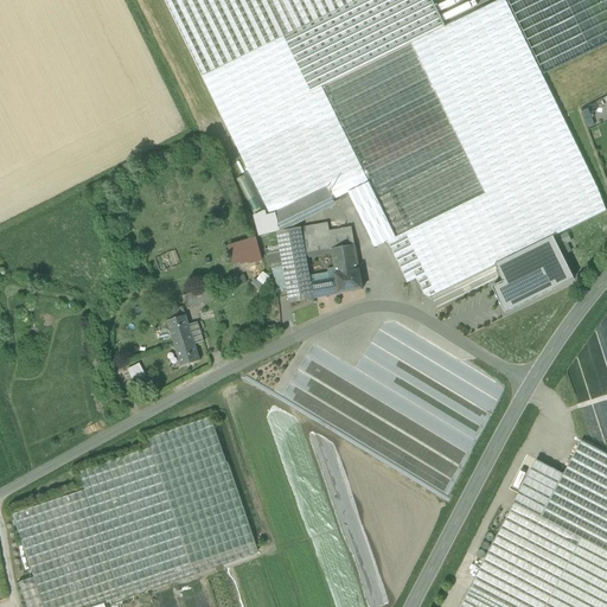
[(166,0),(205,75),(286,34),(356,0),(166,0)]
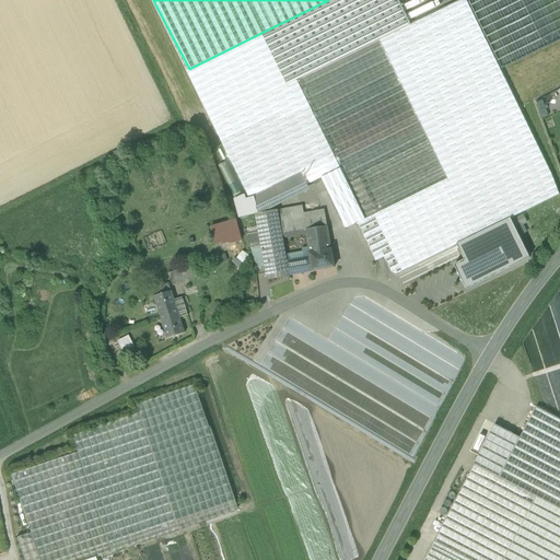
[(394,0),(328,0),(264,32),(288,85),(296,81),(299,80),(377,42),(380,41),(407,27),(394,0)]
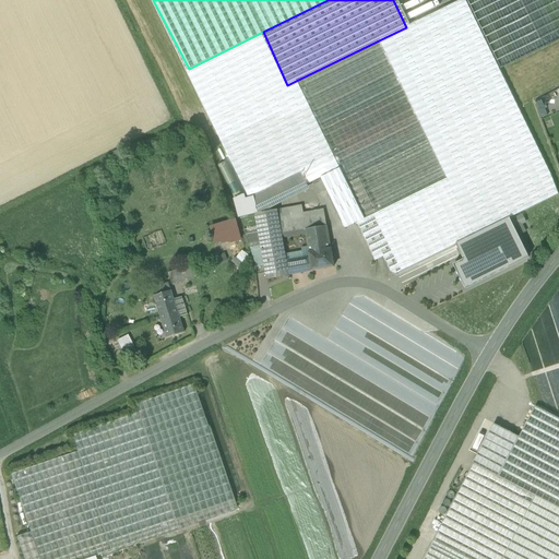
[(462,0),(406,27),(379,40),(403,91),(447,178),(365,219),(356,224),(373,259),(381,254),(390,272),(395,274),(456,245),(510,218),(558,194),(550,175),(499,71),(464,0),(462,0)]
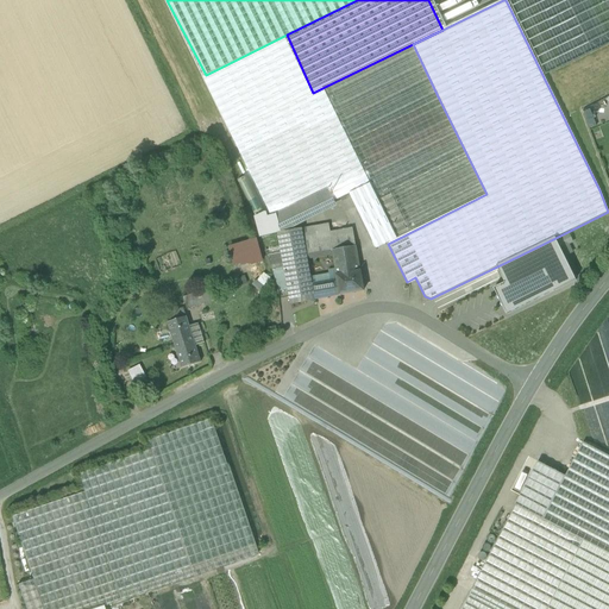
[(608,0),(506,0),(544,77),(608,45),(608,0)]
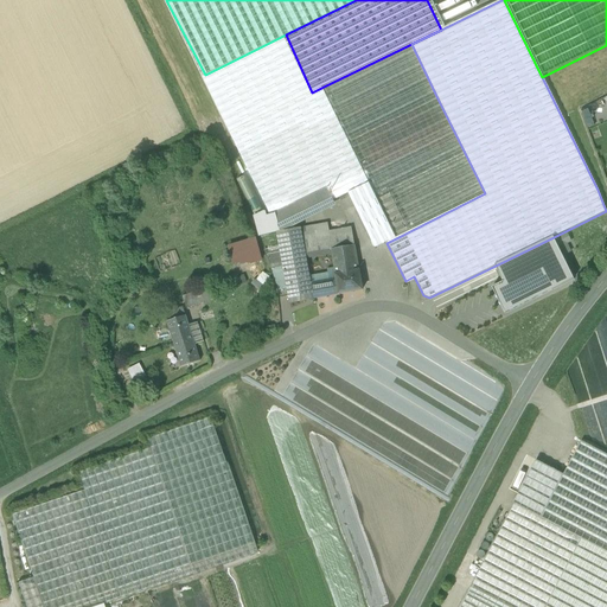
[(229,133),(312,93),(286,34),(205,75),(229,133)]
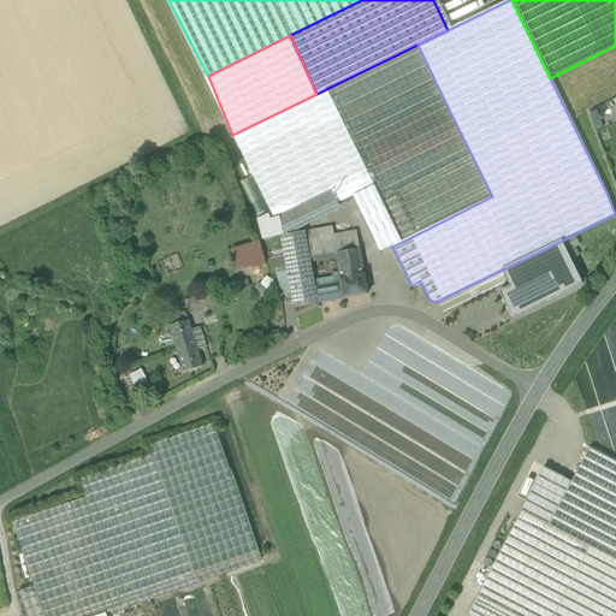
[(329,88),(326,89),(354,144),(444,100),(418,45),(415,46),(329,88)]
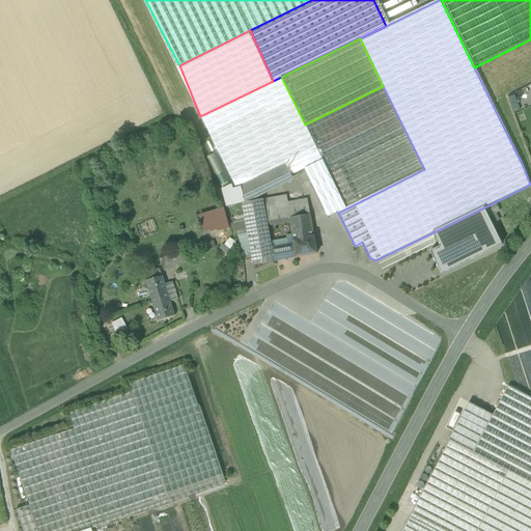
[(273,81),(200,116),(236,188),(240,187),(285,164),(291,175),(304,169),(323,161),(305,124),(281,77),(273,81)]
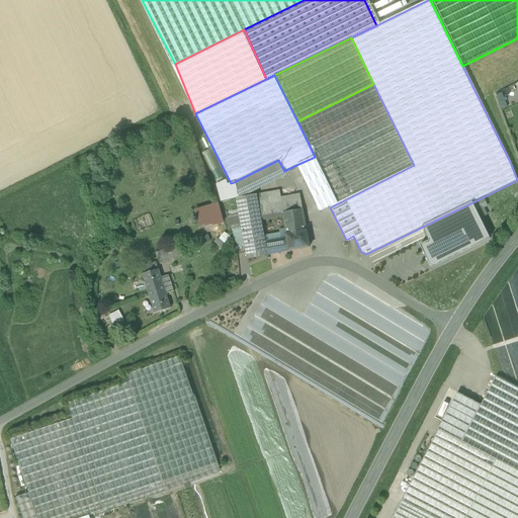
[(373,84),(297,121),(315,157),(338,203),(414,165),(373,84)]
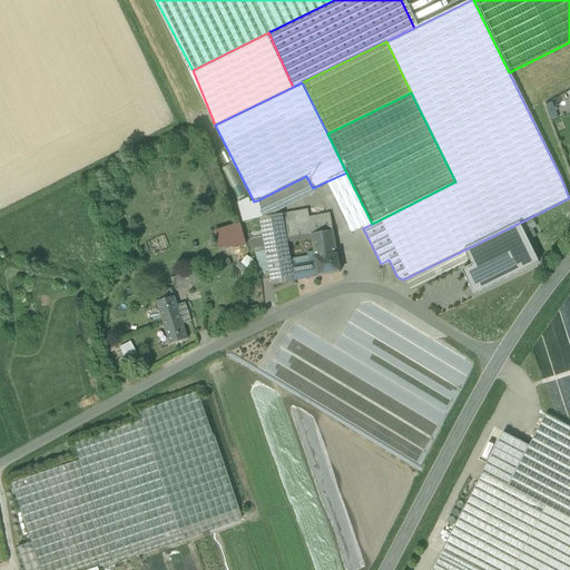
[(346,173),(326,182),(352,234),(363,228),(372,224),(346,173)]
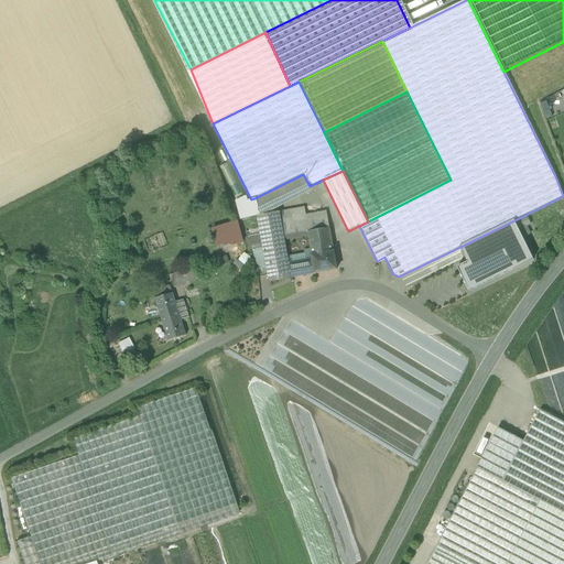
[(303,174),(255,198),(260,216),(312,192),(310,186),(303,174)]
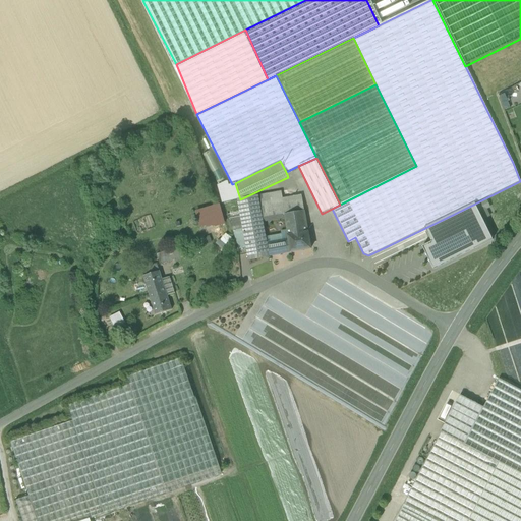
[(225,186),(218,189),(223,204),(237,199),(240,199),(235,183),(232,184),(225,186)]
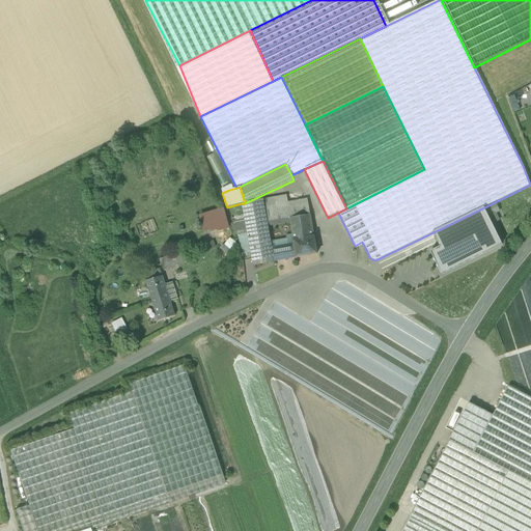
[(286,196),(263,200),(268,226),(290,222),(289,219),(290,219),(287,203),(286,196)]
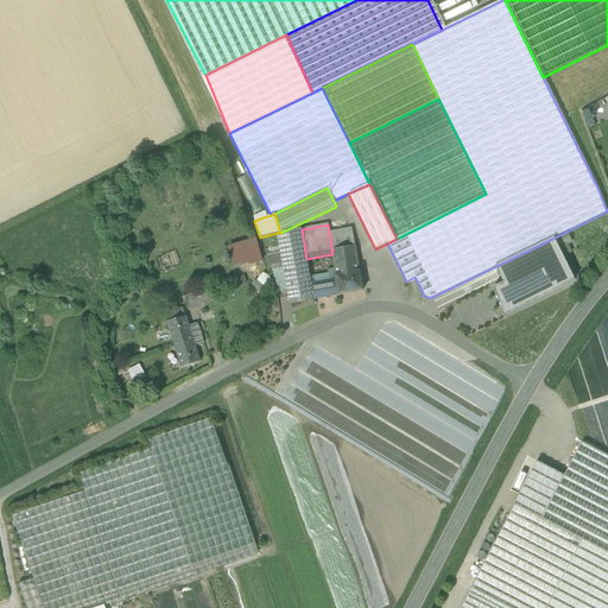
[(336,232),(329,233),(333,251),(355,246),(352,228),(336,232)]
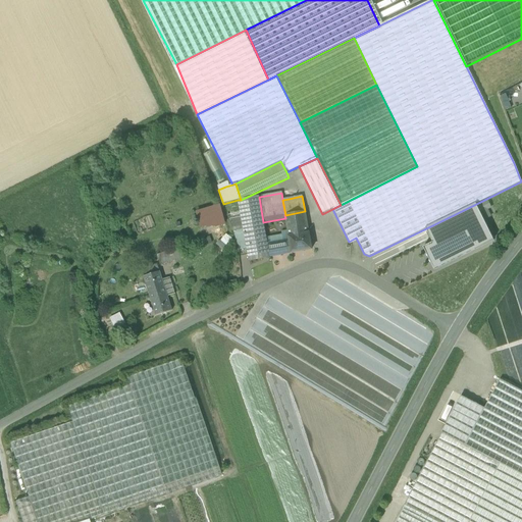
[(245,240),(266,236),(263,222),(259,197),(241,200),(238,200),(241,213),(241,217),(243,229),(245,240)]
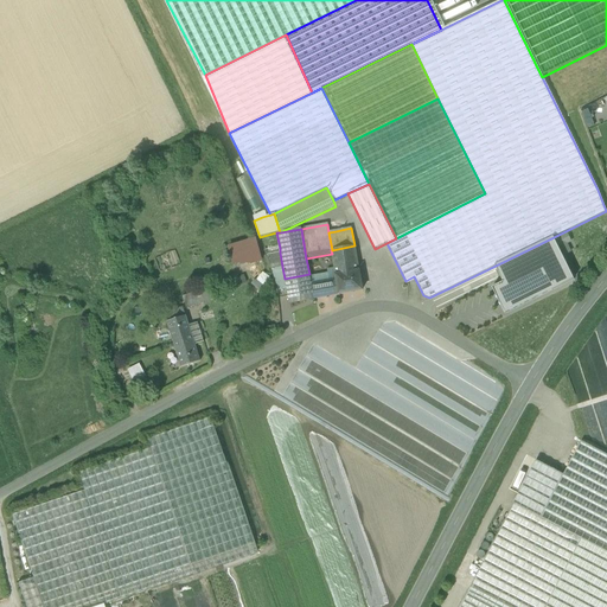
[(564,254),(570,251),(567,243),(570,241),(567,232),(557,236),(564,254)]
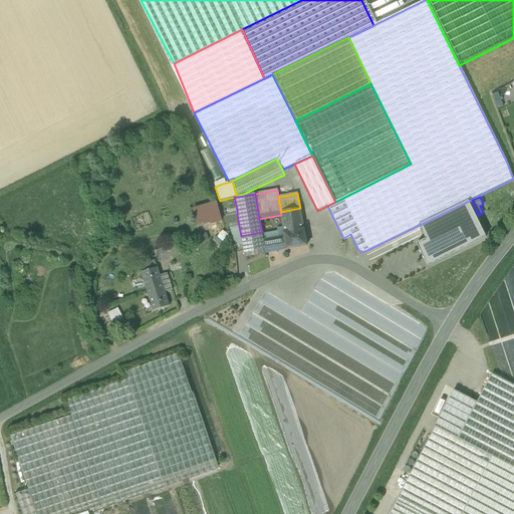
[(215,201),(191,208),(197,226),(221,219),(215,201)]
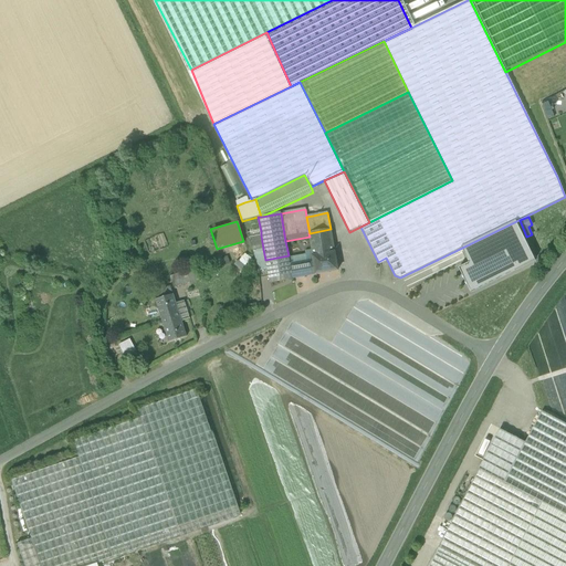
[(535,261),(516,221),(462,248),(469,263),(459,269),(470,292),(535,261)]
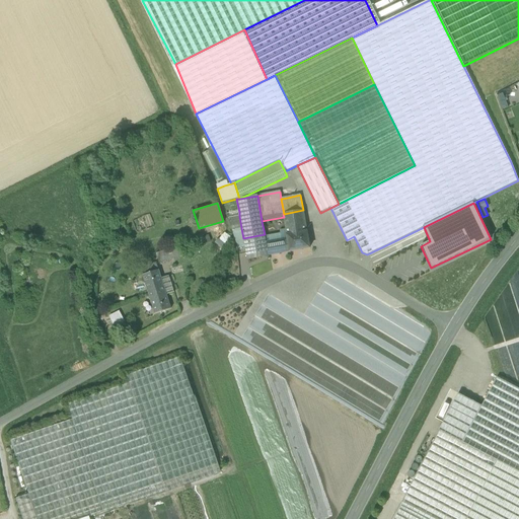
[(284,214),(283,214),(284,217),(287,235),(307,231),(303,210),(284,214)]
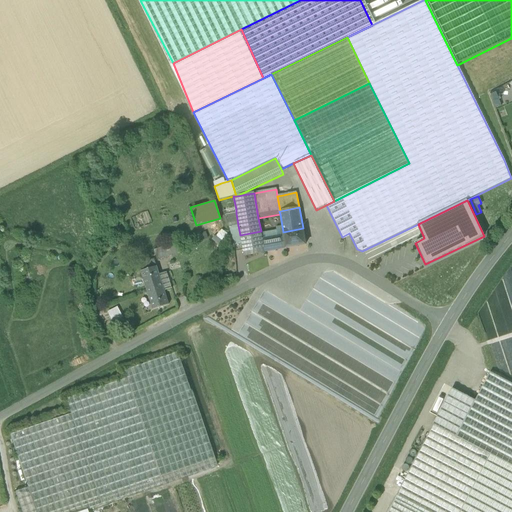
[(236,213),(224,216),(228,227),(238,225),(236,213)]
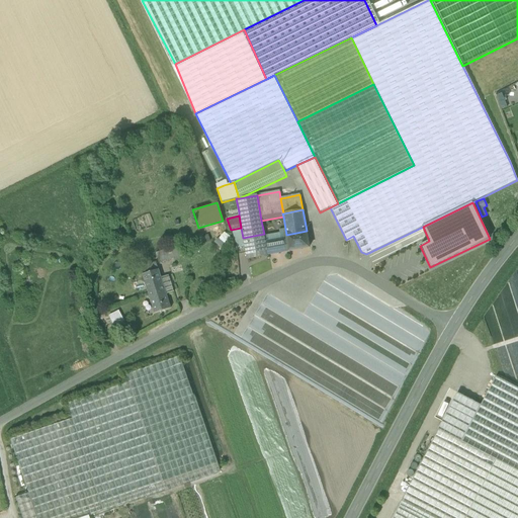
[(241,228),(231,230),(238,248),(245,247),(243,238),(241,228)]
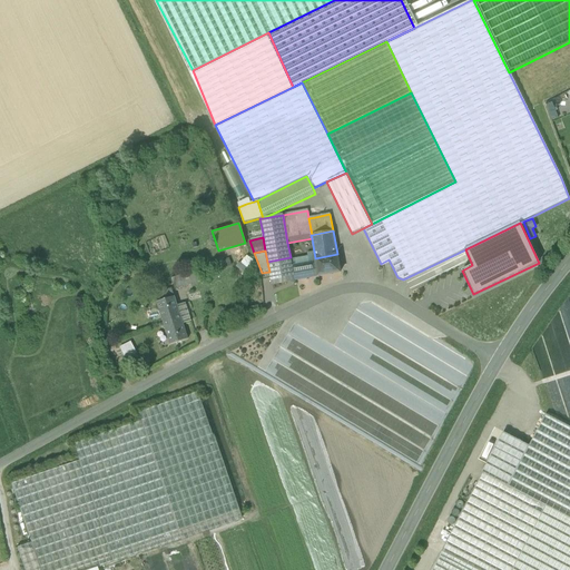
[(337,254),(315,258),(316,265),(318,276),(341,273),(337,254)]
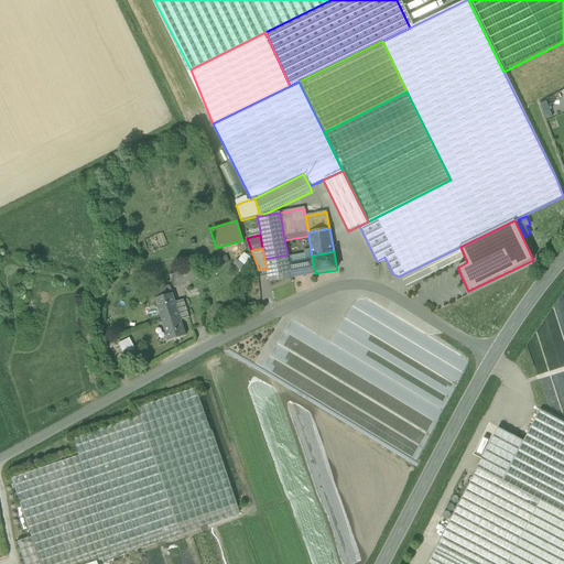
[(288,255),(264,259),(267,269),(269,282),(291,278),(290,267),(288,255)]
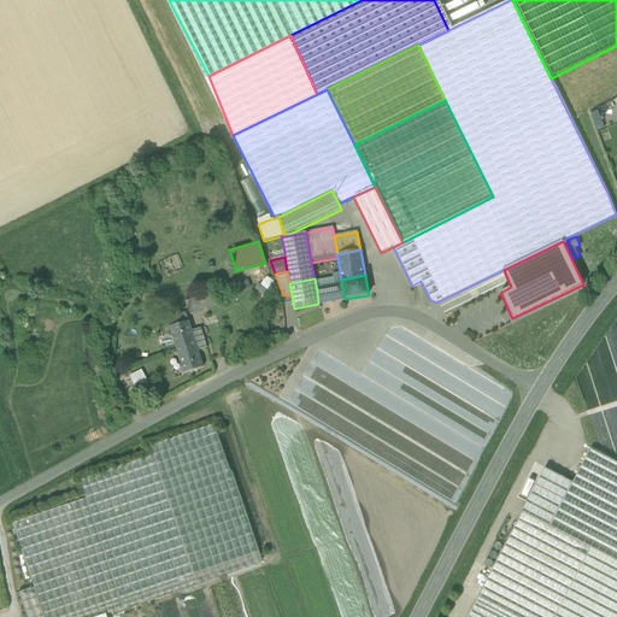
[(342,287),(317,292),(318,304),(345,299),(342,287)]
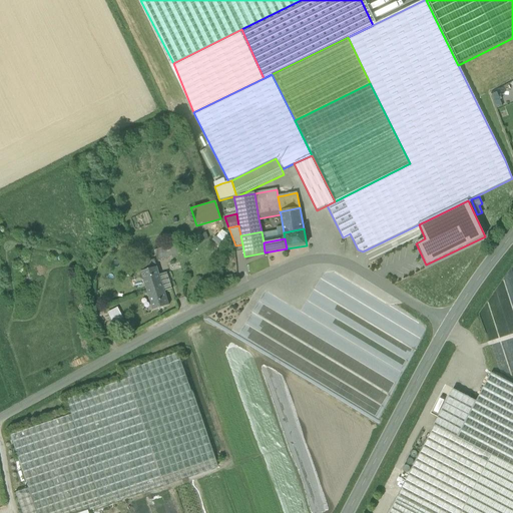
[(173,244),(154,250),(157,261),(176,254),(173,244)]
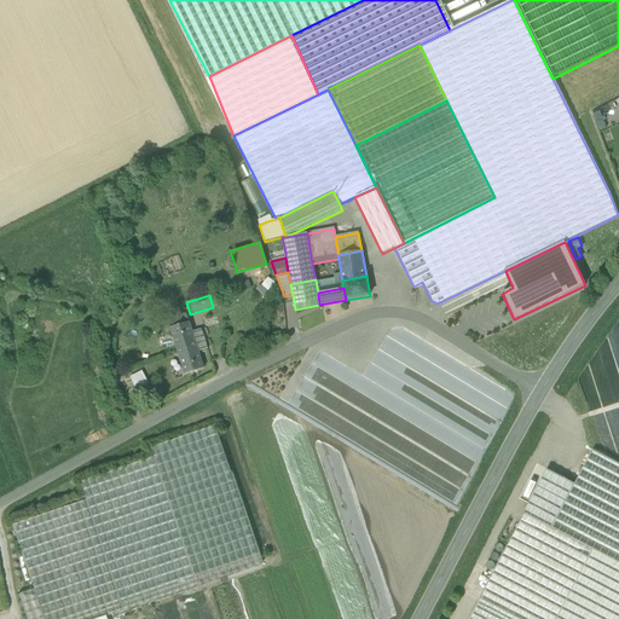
[(186,313),(168,319),(171,328),(189,323),(186,313)]
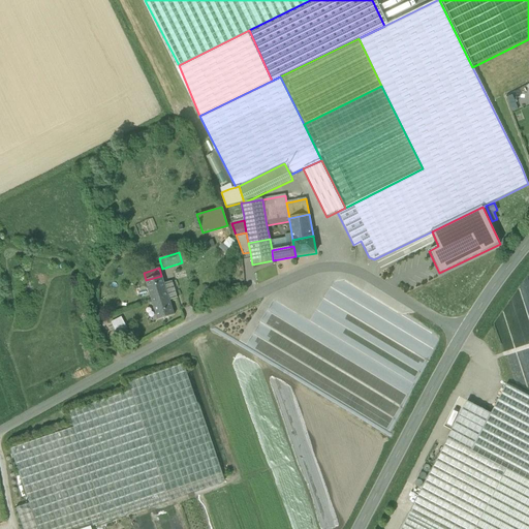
[(174,315),(162,276),(161,276),(146,280),(158,320),(174,315)]
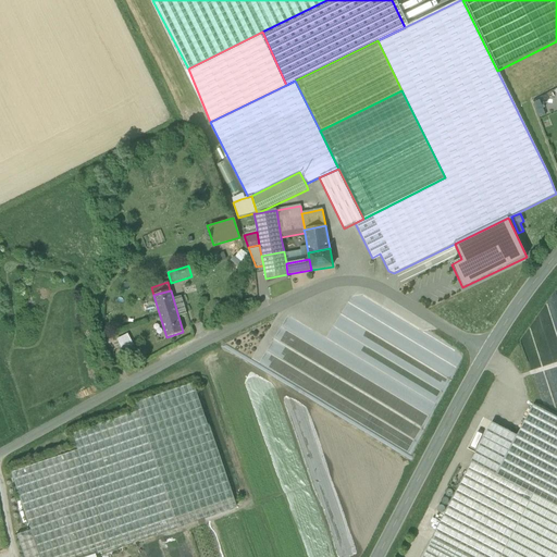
[(122,348),(132,344),(127,333),(116,337),(122,348)]
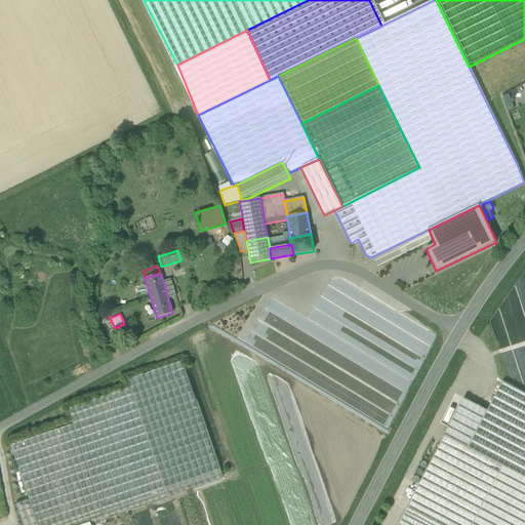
[(183,361),(126,380),(128,388),(67,409),(72,425),(9,446),(28,500),(14,505),(22,524),(84,524),(88,524),(223,479),(183,361)]
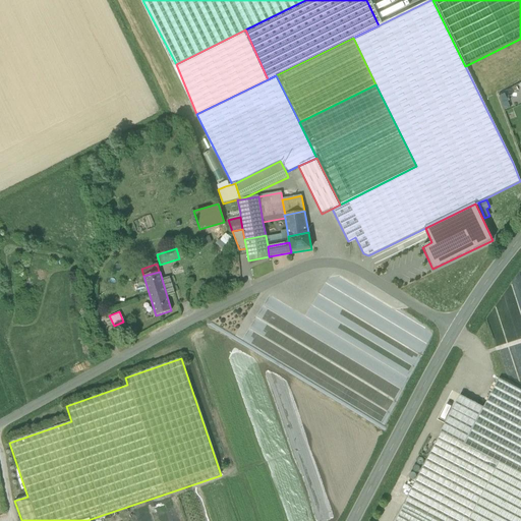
[(520,520),(520,390),(499,379),(483,408),(460,395),(441,431),(441,432),(394,520),(520,520)]
